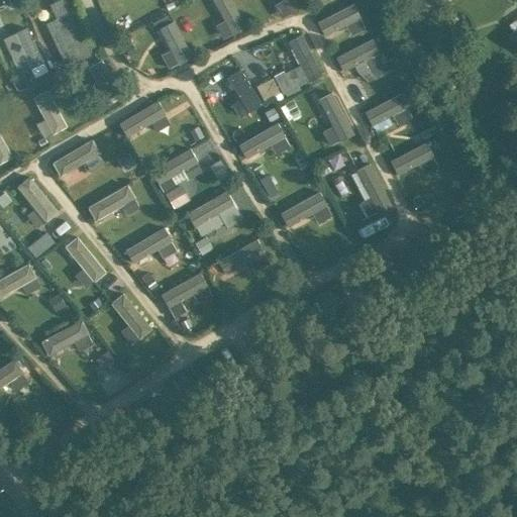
[(71,0),(54,0),(53,1),(58,18),(49,21),(63,62),(89,54),(71,0)]
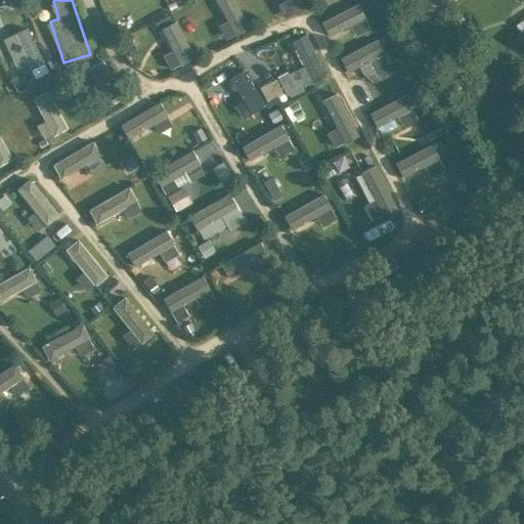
[(219,24),(225,38),(250,28),(237,0),(219,0),(228,19),(219,24)]
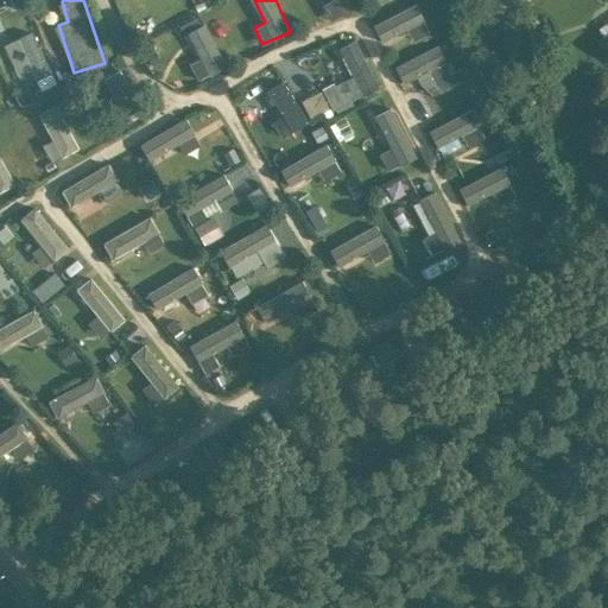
[(336,0),(344,14),(361,5),(358,0),(336,0)]
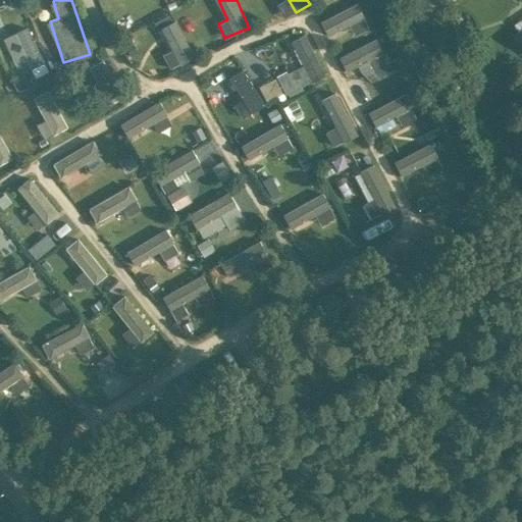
[(321,18),(327,34),(351,23),(355,32),(369,25),(360,2),(321,18)]
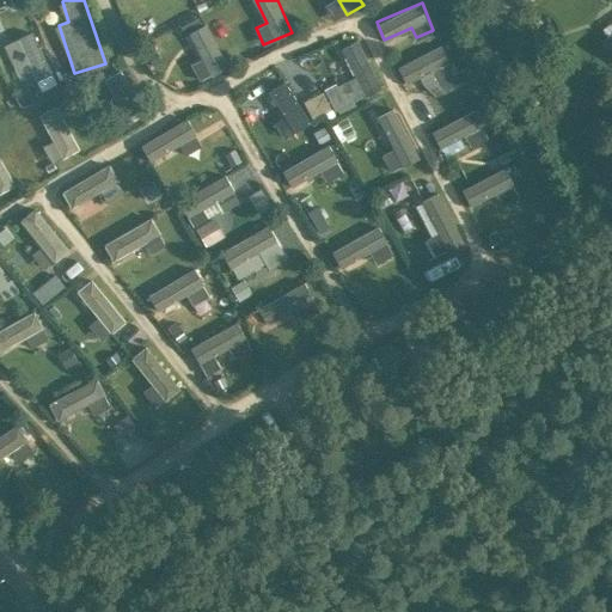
[(208,22),(191,30),(203,56),(193,61),(200,79),(228,66),(208,22)]
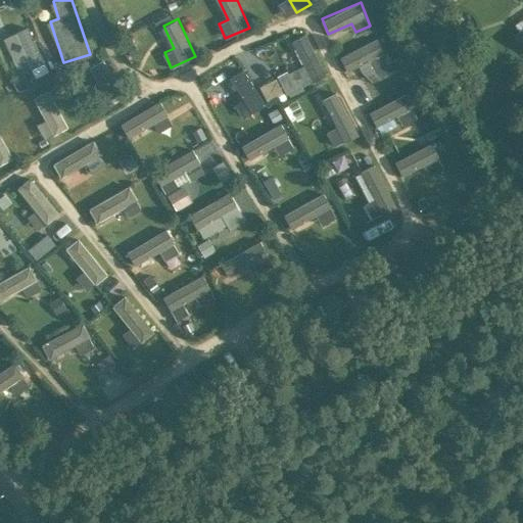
[(3,35),(24,82),(50,70),(29,24),(3,35)]
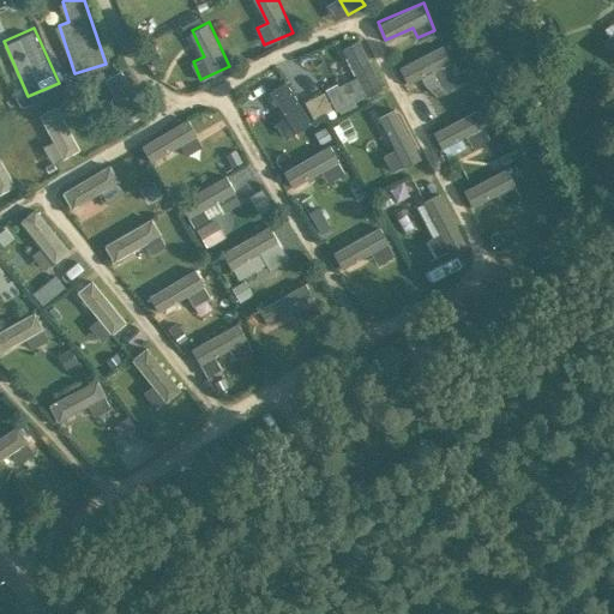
[(332,56),(345,82),(325,91),(335,113),(386,86),(363,41),(332,56)]
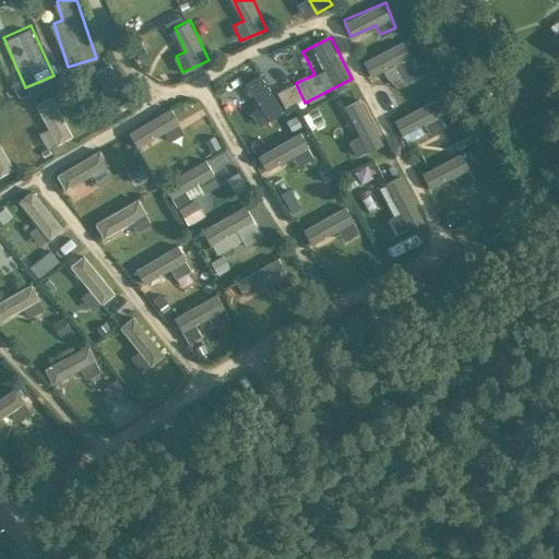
[(371,75),(387,69),(395,88),(421,78),(405,40),(364,58),(371,75)]
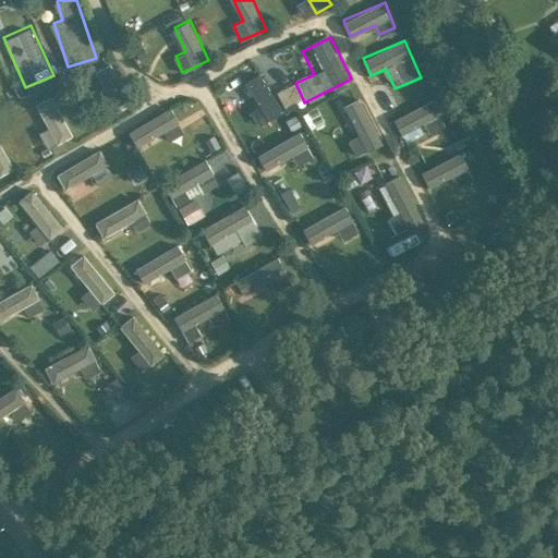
[(263,71),(246,80),(261,105),(252,109),(261,124),(284,111),(263,71)]
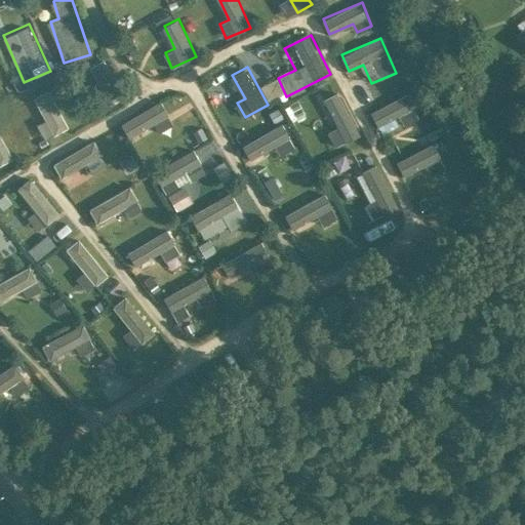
[(47,136),(69,127),(51,88),(35,95),(45,120),(41,122),(47,136)]
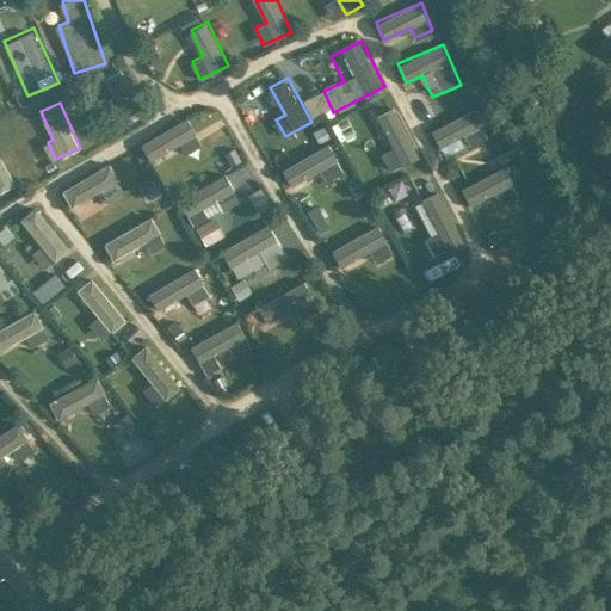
[(405,165),(421,156),(395,106),(378,115),(405,165)]
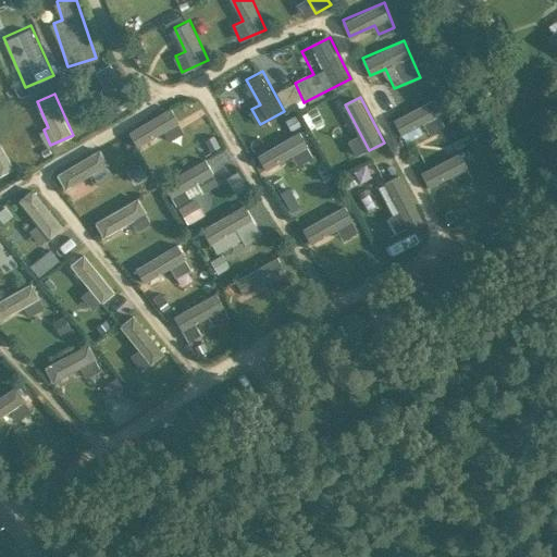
[(434,99),(394,116),(400,133),(442,115),(434,99)]
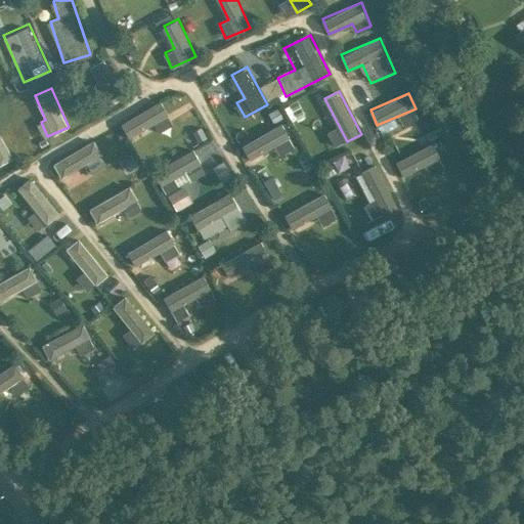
[(165,102),(121,119),(128,136),(157,125),(159,131),(174,126),(165,102)]
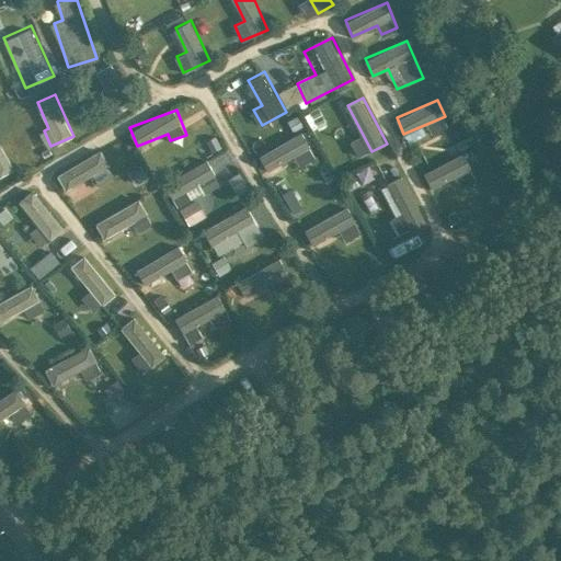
[(260,152),(267,170),(296,157),(300,163),(317,157),(306,132),(260,152)]
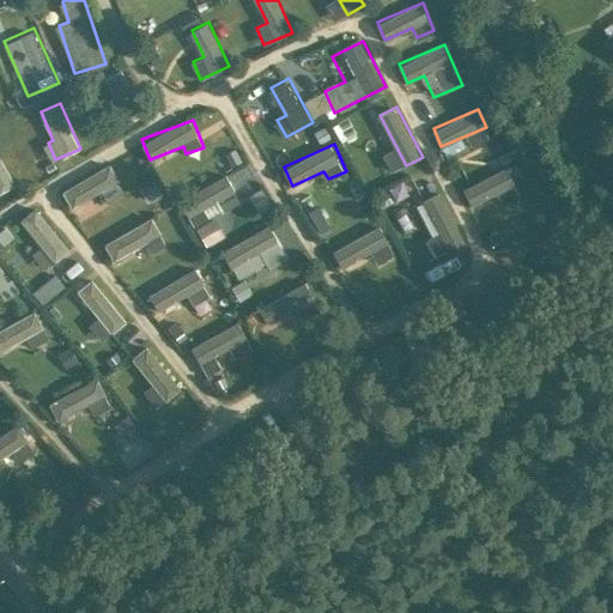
[(0,190),(13,186),(0,147),(0,190)]
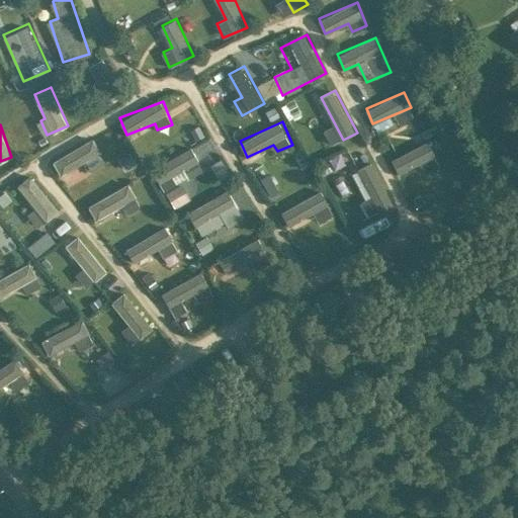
[(93,137),(53,161),(61,173),(86,159),(92,169),(107,161),(93,137)]
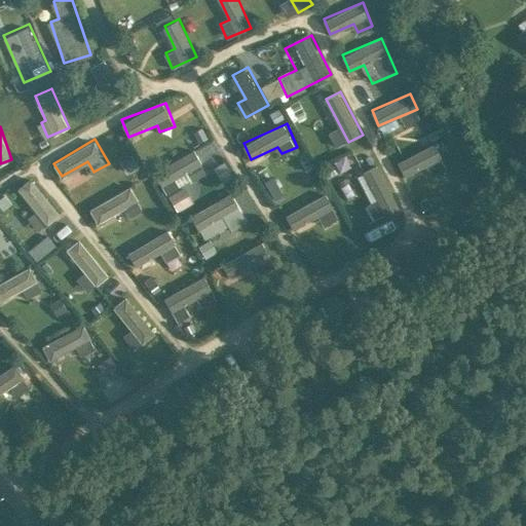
[(430,174),(447,166),(437,143),(398,159),(404,176),(427,165),(430,174)]
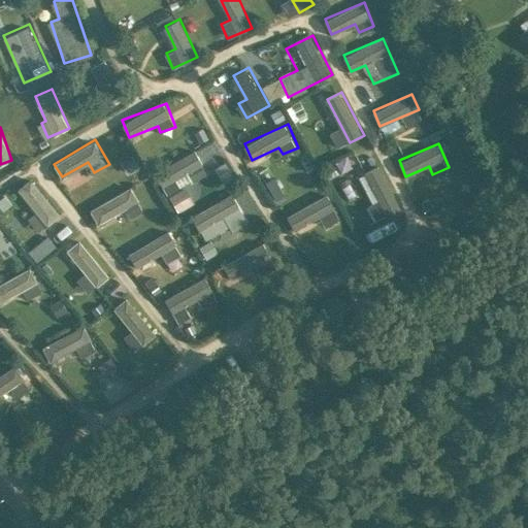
[(195,149),(155,172),(167,194),(207,170),(195,149)]
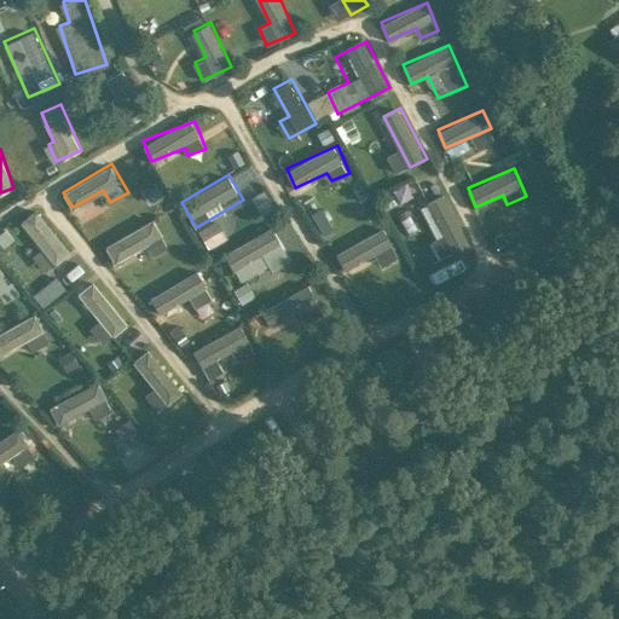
[(259,209),(272,204),(262,183),(249,189),(259,209)]
